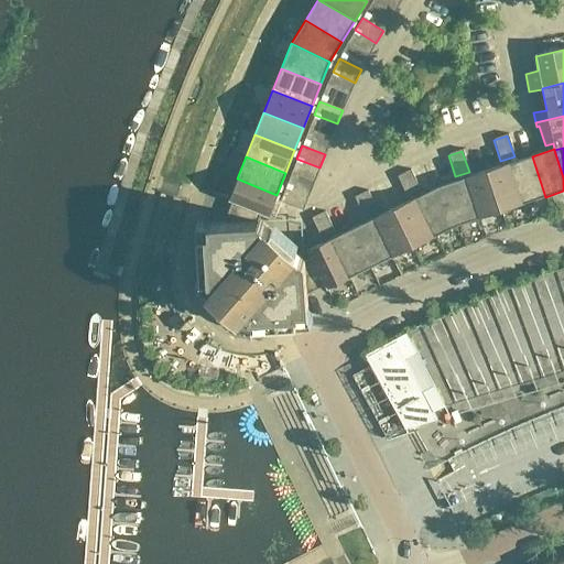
[(523,205),(545,197),(532,156),(509,164),(523,205)]
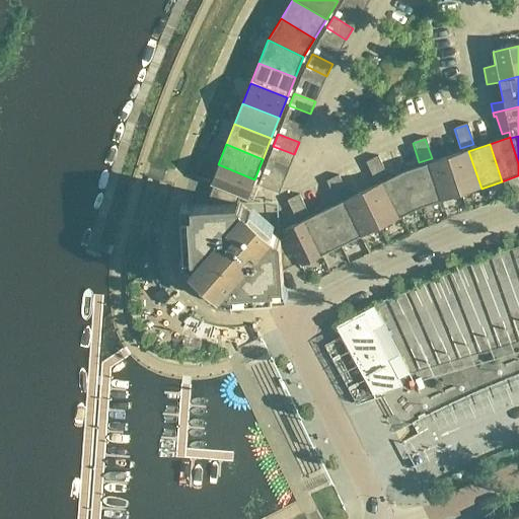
[(448,158),(460,195),(482,189),(468,151),(448,158)]
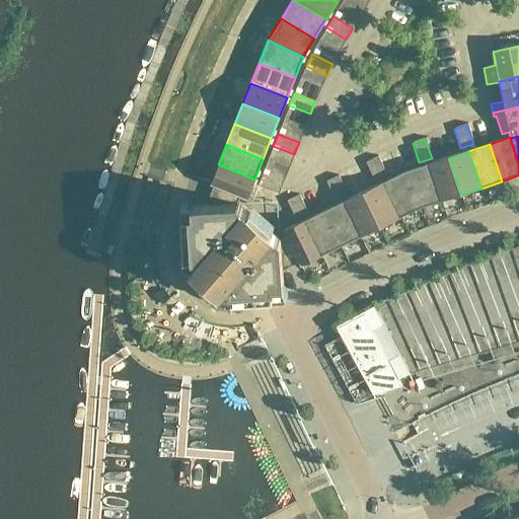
[(377,158),(365,163),(373,181),(385,175),(377,158)]
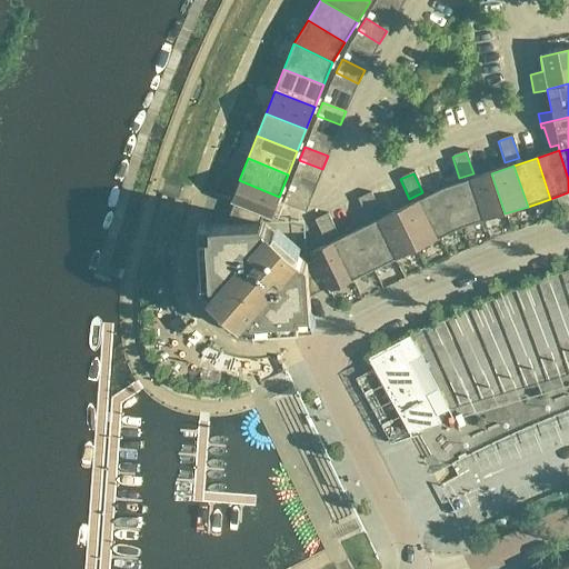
[(482,221),(505,213),(491,173),(469,181),(482,221)]
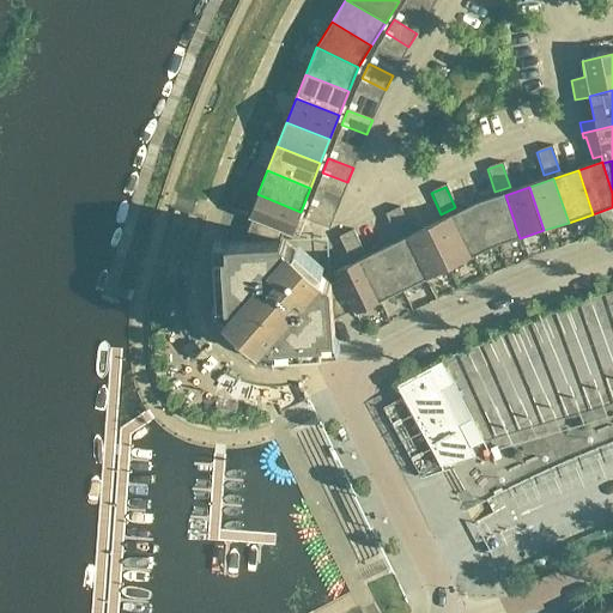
[(250,222),(283,234),(291,237),(301,212),(258,194),(248,219),(250,222)]
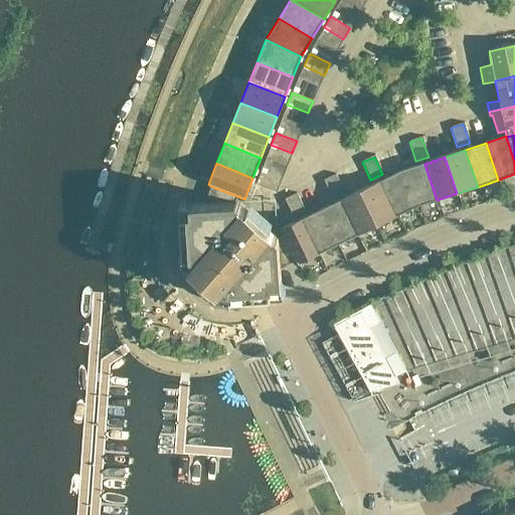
[(437,200),(424,164),(400,171),(415,207),(437,200)]
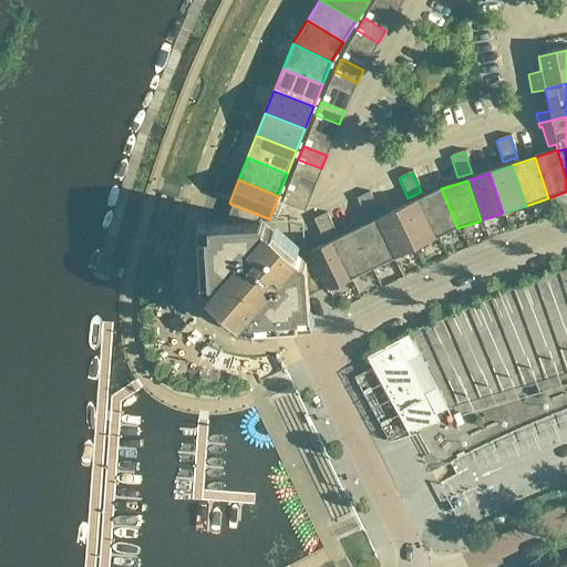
[(435,239),(457,228),(441,188),(416,200),(435,239)]
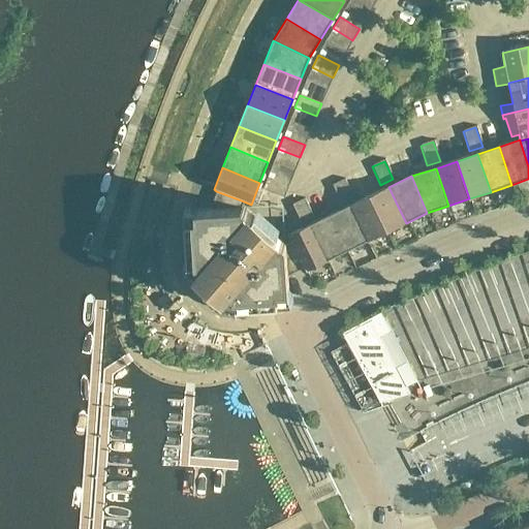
[(283,199),(288,187),(267,178),(261,190),(283,199)]
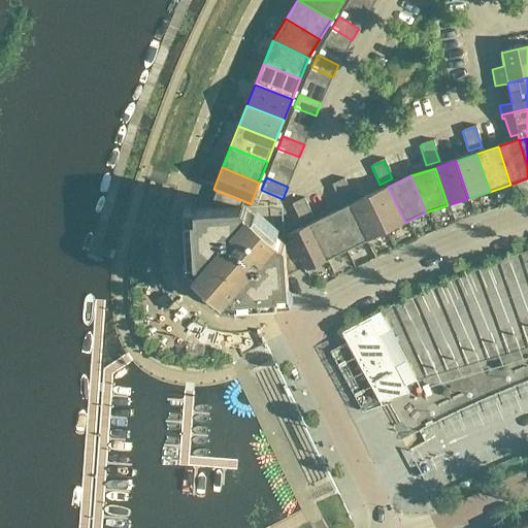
[(343,180),(331,186),(339,204),(352,198),(343,180)]
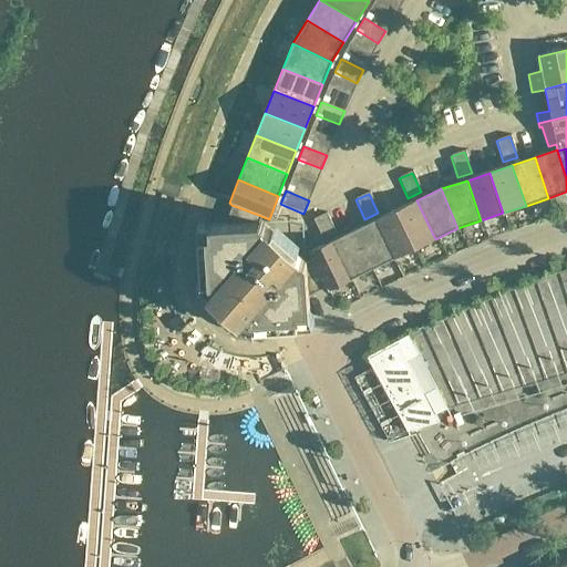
[(394,212),(413,249),(435,239),(416,200),(394,212)]
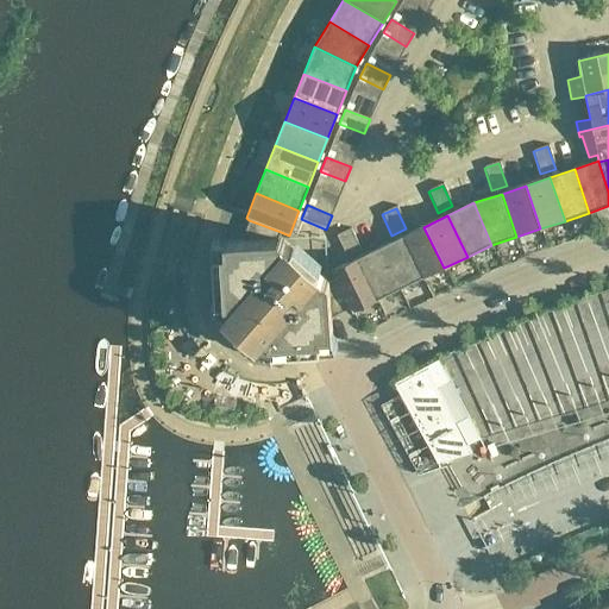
[(225,318),(227,320),(255,344),(257,346),(263,338),(270,338),(271,353),(320,350),(319,336),(331,336),(330,320),(350,311),(336,280),(327,283),(277,240),(281,232),(249,220),(240,243),(226,243),(227,255),(213,256),(215,303),(231,303),(232,311),(225,318)]
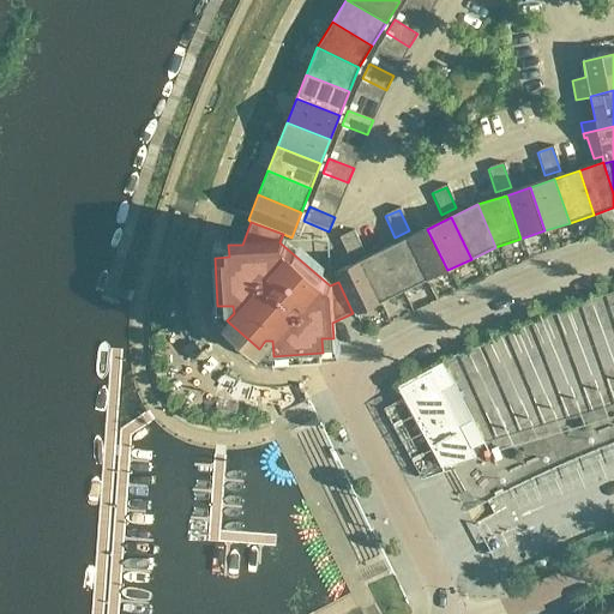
[(425,282),(447,270),(427,229),(404,240),(425,282)]
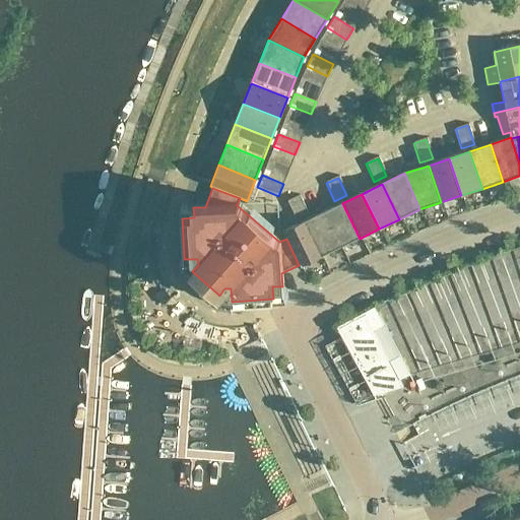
[(307,214),(299,196),(286,202),(296,220),(307,214)]
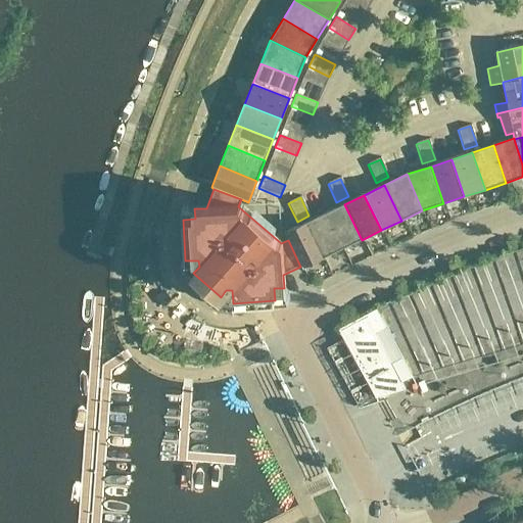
[(325,214),(342,249),(362,240),(344,204),(325,214)]
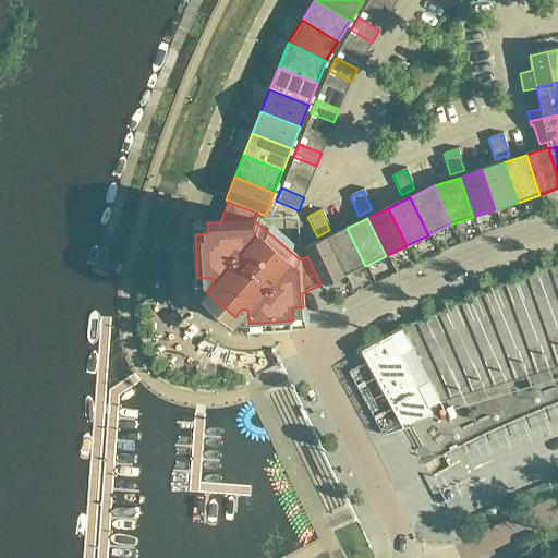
[(343,277),(365,266),(347,228),(325,239),(343,277)]
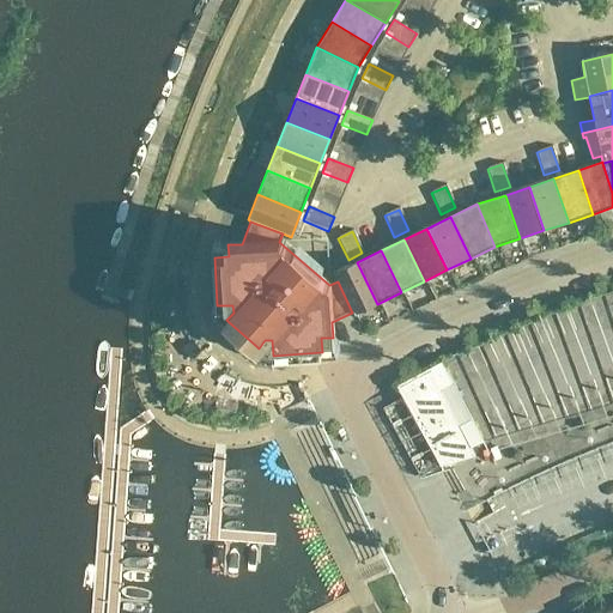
[(338,281),(352,313),(353,316),(377,304),(357,262),(333,274),(338,281)]
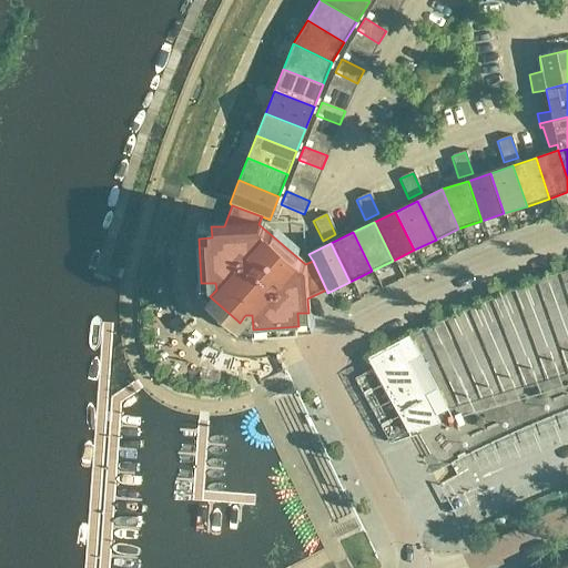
[(224,331),(233,334),(237,321),(212,298),(199,304),(204,313),(210,320),(216,326),(224,331)]
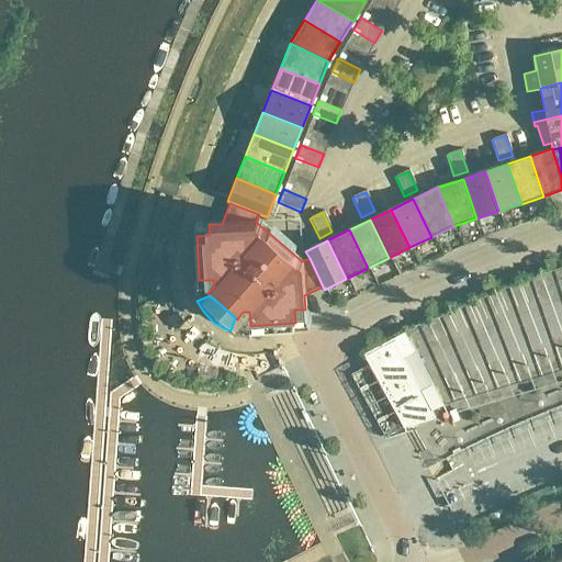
[(400,361),(405,359),(415,353),(404,333),(389,341),(400,361)]
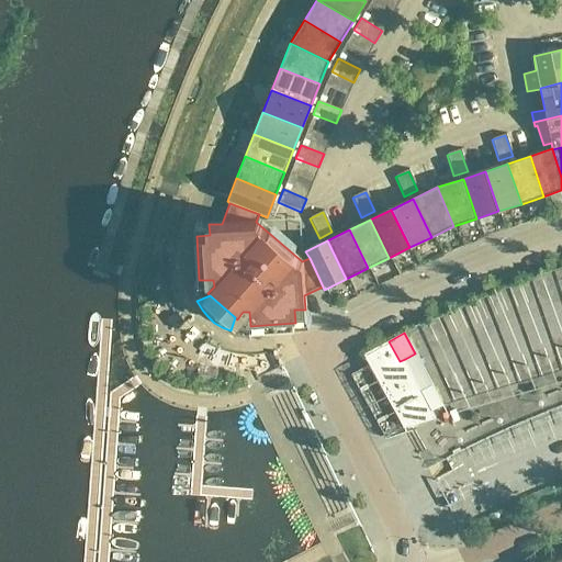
[(433,385),(415,353),(405,359),(400,361),(389,341),(363,355),(403,428),(435,419),(422,392),(433,385)]
